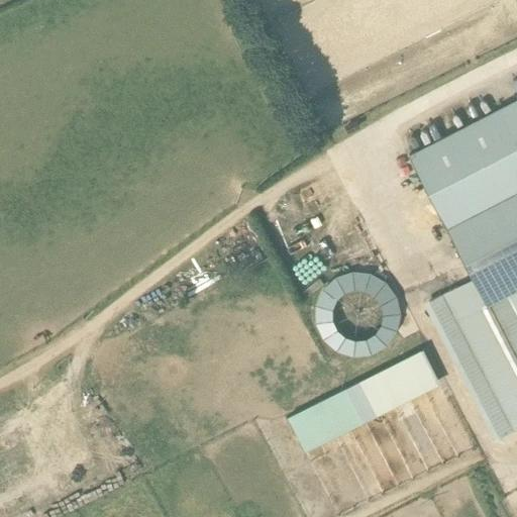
[(516,99),(409,157),(473,280),(486,305),(516,288),(516,99)]
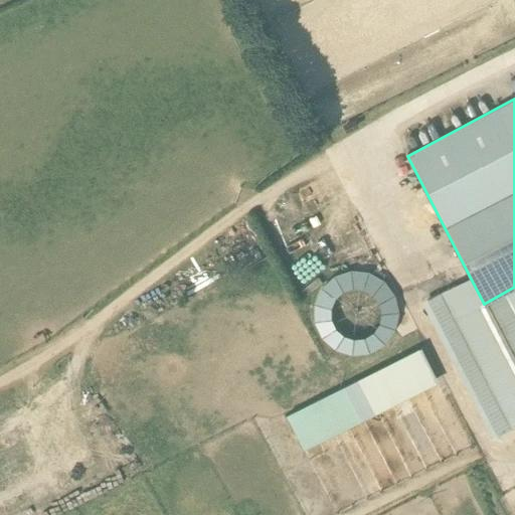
[(326,288),(319,299),(315,311),(316,325),(320,337),(328,347),(339,355),(352,358),(365,358),(377,353),(388,345),(395,334),(399,322),(398,309),(394,296),(386,286),(375,279),(362,275),(349,275),(337,280),(326,288)]
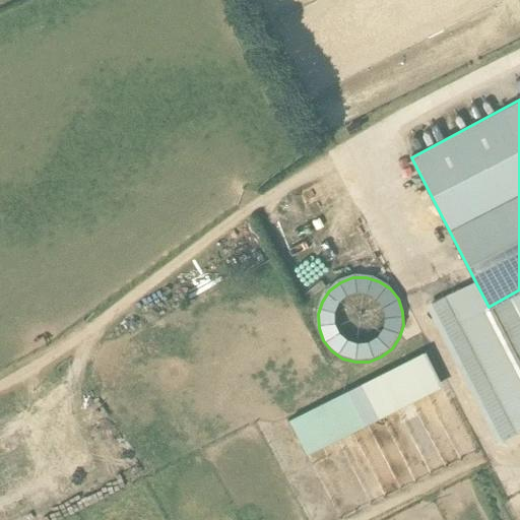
[(519,431),(519,289),(489,307),(475,281),(432,304),(503,441),(519,431)]
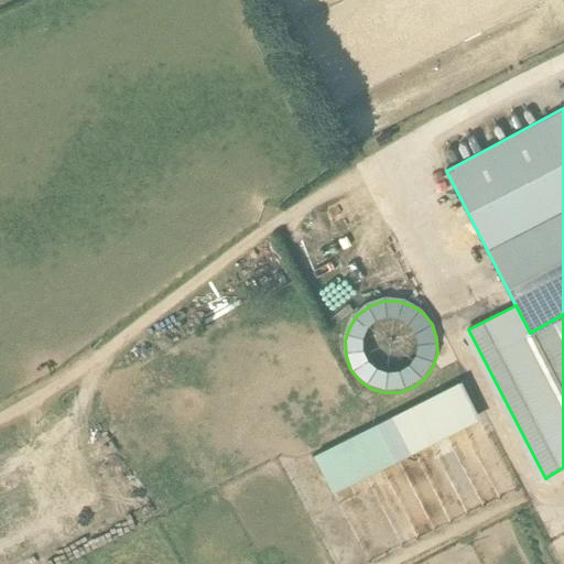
[(465,386),(313,446),(328,486),(480,425),(465,386)]
